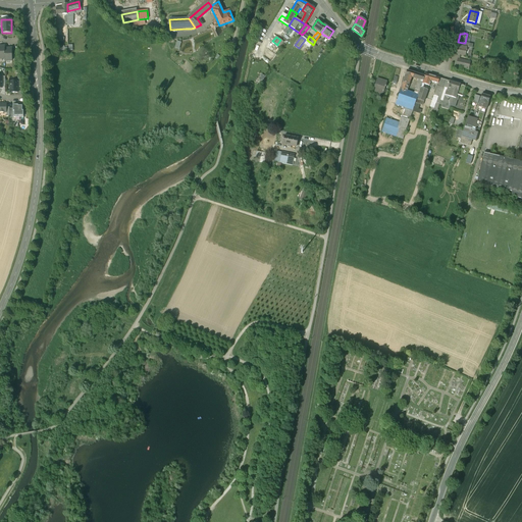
[(463,43),(458,42),(457,48),(458,48),(457,53),(465,55),(467,47),(462,46),(463,43)]
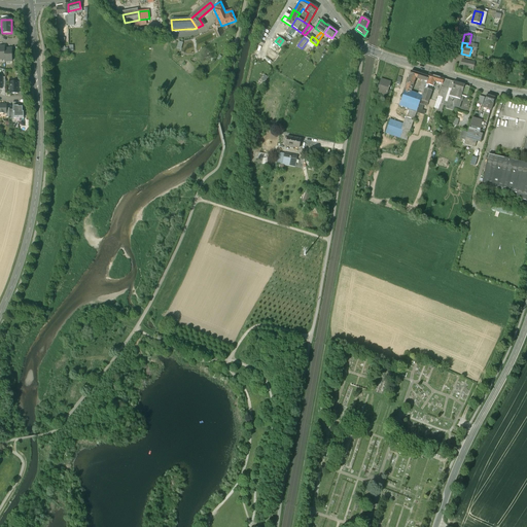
[(417,78),(418,74),(411,71),(407,82),(413,84),(416,78),(417,78)]
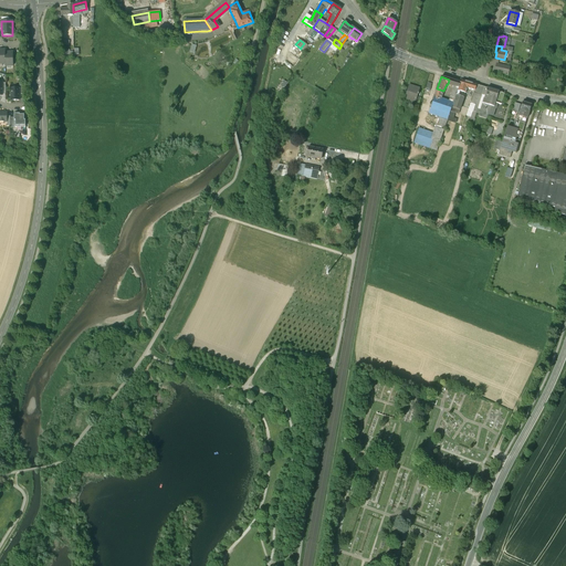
[(459,87),(458,91),(460,92),(465,93),(468,88),(474,91),(477,85),(461,81),(459,87)]
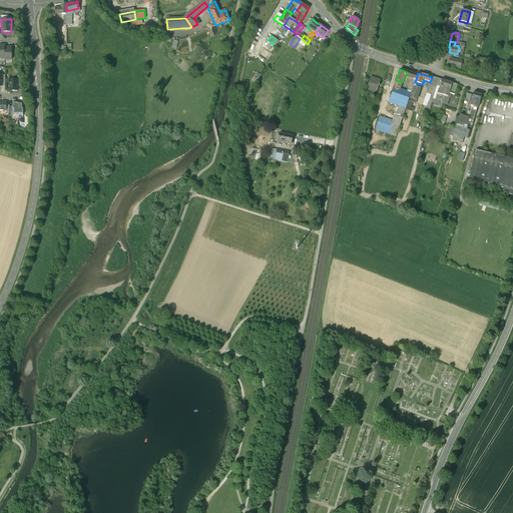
[(380,80),(371,77),(369,82),(371,82),(368,90),(376,92),(377,92),(378,88),(379,86),(379,84),(380,80)]
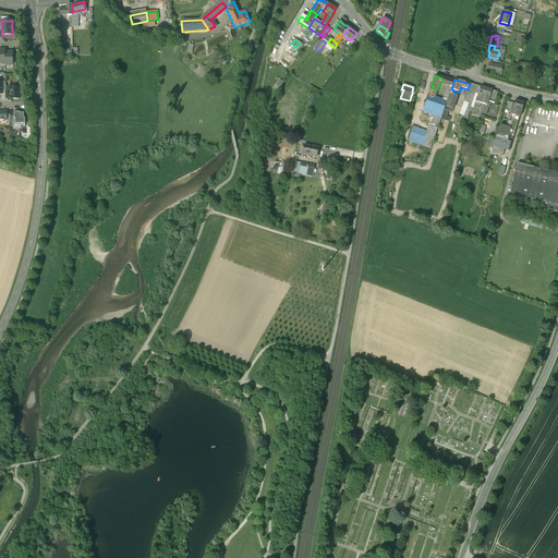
[(477,86),(473,85),(471,91),(468,89),(464,101),(469,104),(465,110),(464,116),(462,122),(465,122),(477,86)]
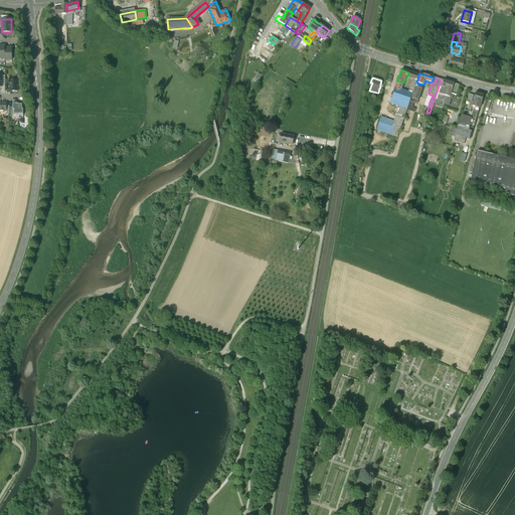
[(403,82),(397,80),(395,88),(401,90),(403,82)]
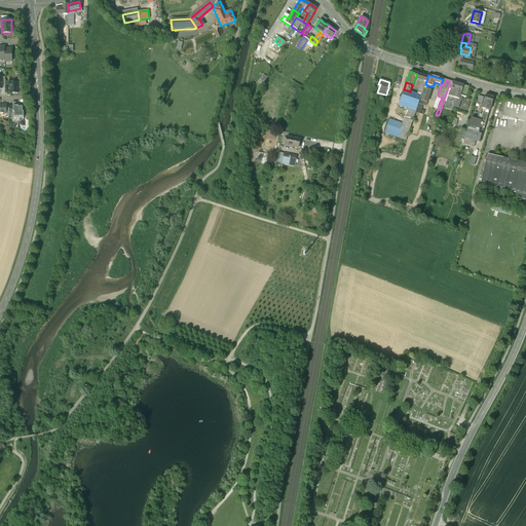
[(463,85),(453,82),(451,88),(447,101),(449,102),(448,104),(452,106),(453,103),(454,103),(457,104),(460,96),(463,85)]
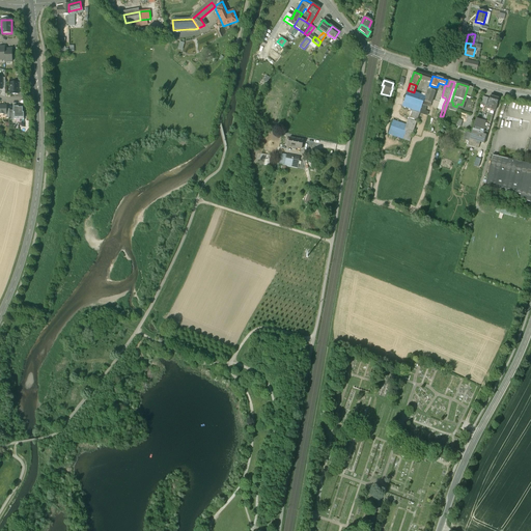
[(474,88),(468,86),(465,96),(470,99),(474,88)]
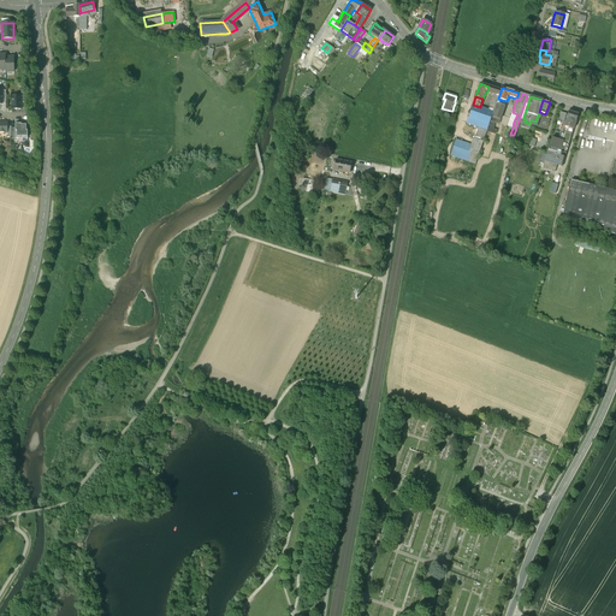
[(499,105),(496,104),(493,112),(491,118),(499,120),(504,106),(499,105)]
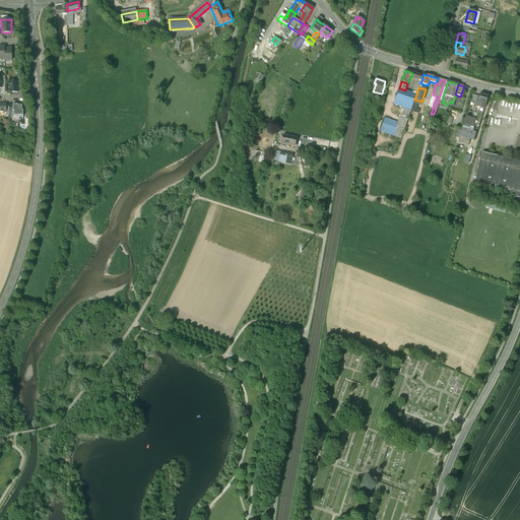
[(405,90),(399,88),(395,101),(412,106),(414,100),(416,94),(405,90)]
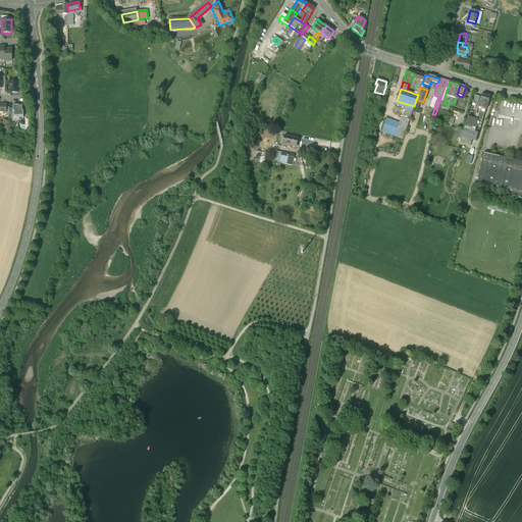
[(490,97),(481,94),(478,107),(486,110),(490,97)]
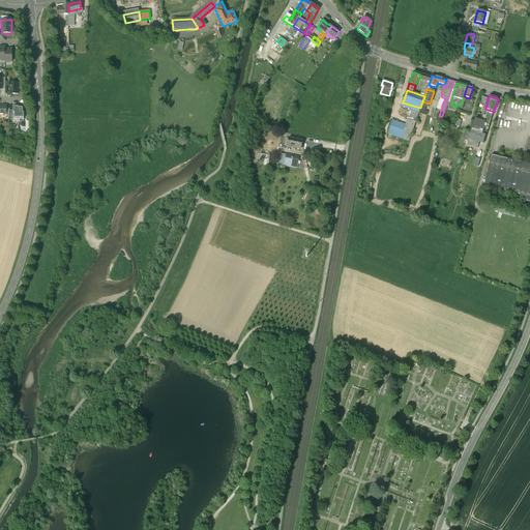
[(441,96),(436,109),(441,110),(442,105),(445,98),(441,96)]
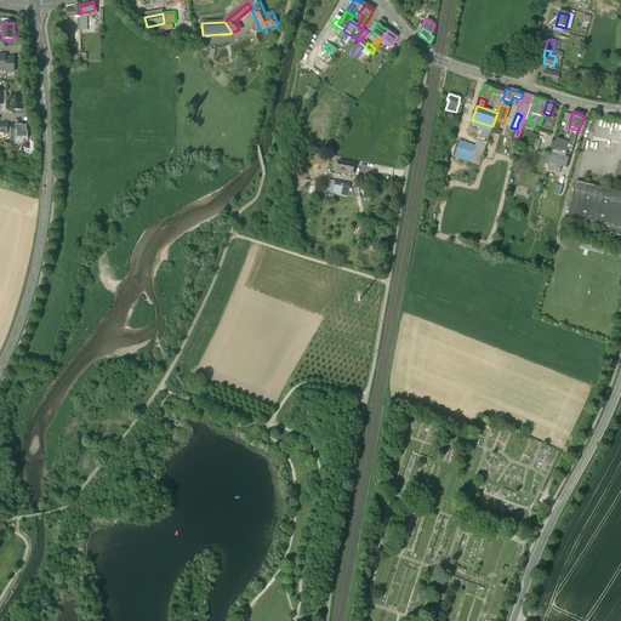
[(493,126),(472,120),(469,125),(480,129),(477,140),(486,143),(493,126)]
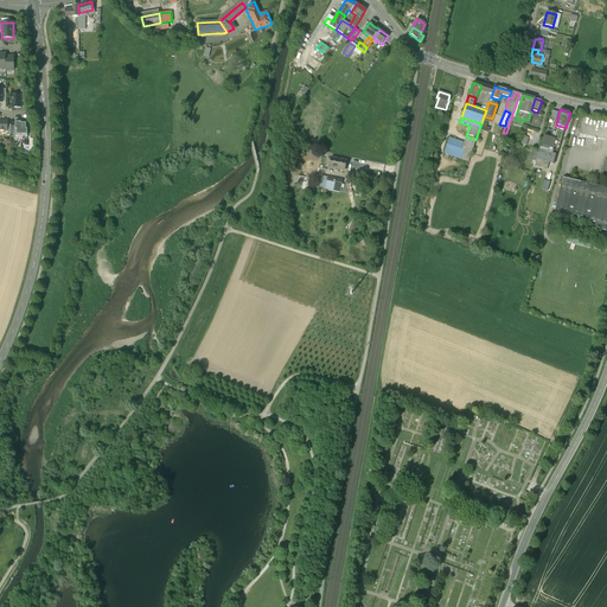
[(27,136),(27,122),(19,122),(19,123),(16,123),(16,127),(16,136),(27,136)]
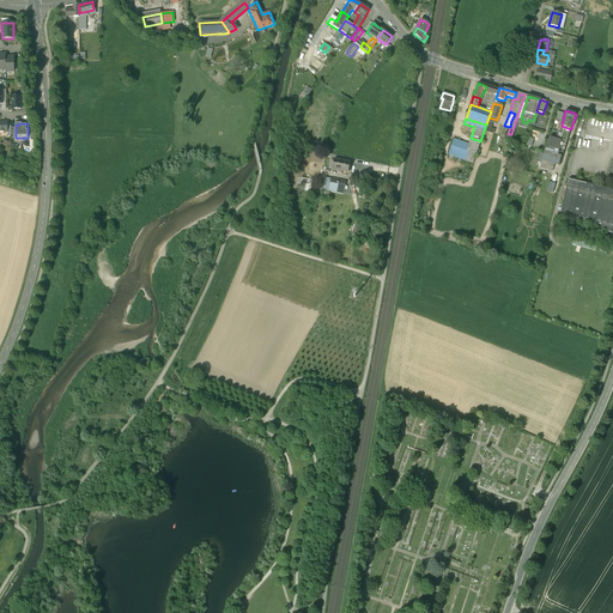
[(571,129),(562,126),(557,140),(566,143),(571,129)]
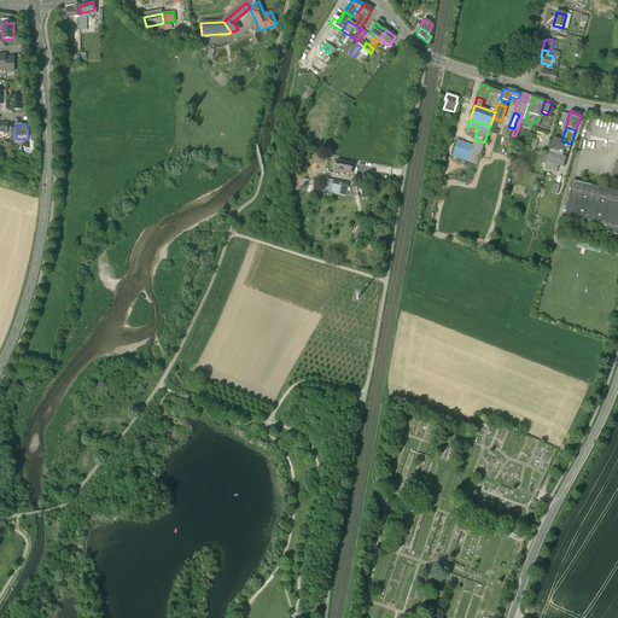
[(476,169),(484,143),(474,139),(473,145),(456,140),(450,158),(464,162),(462,164),(476,169)]
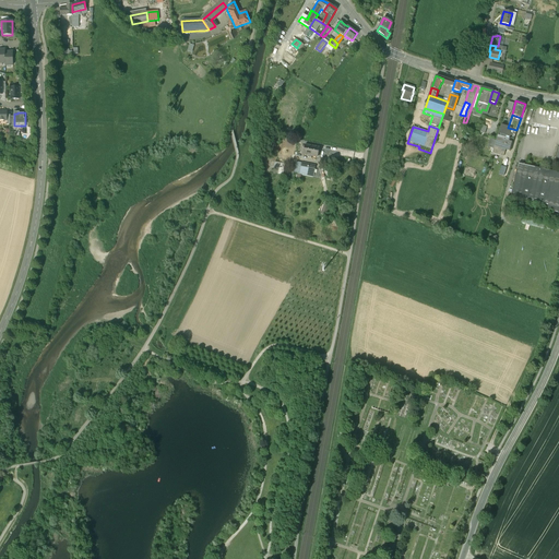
[(508,128),(500,126),(495,146),(506,150),(510,151),(516,130),(508,128)]
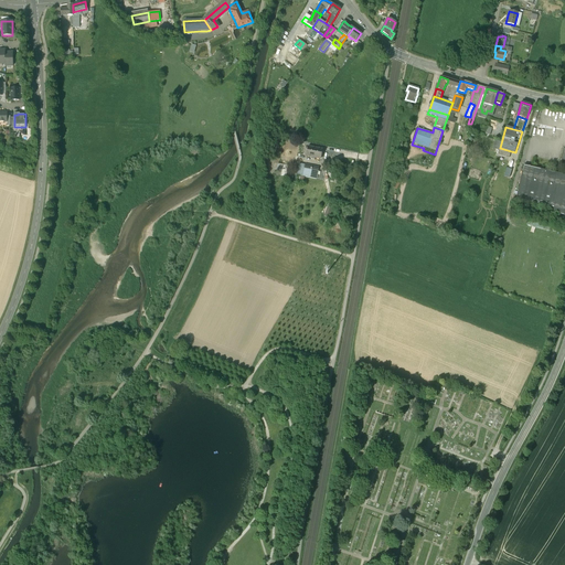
[(322,149),(308,147),(306,156),(320,159),(322,149)]
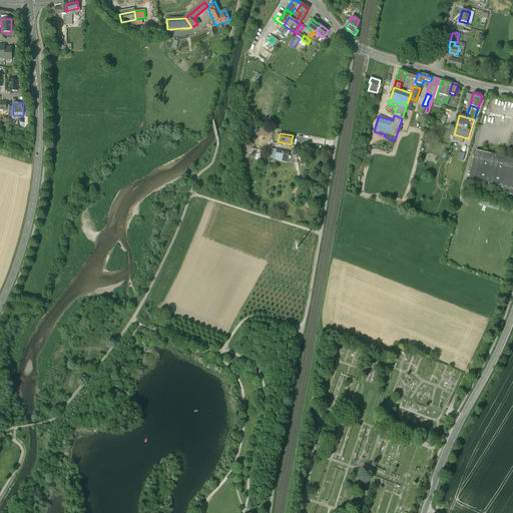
[(464,137),(454,134),(452,140),(462,143),(464,137)]
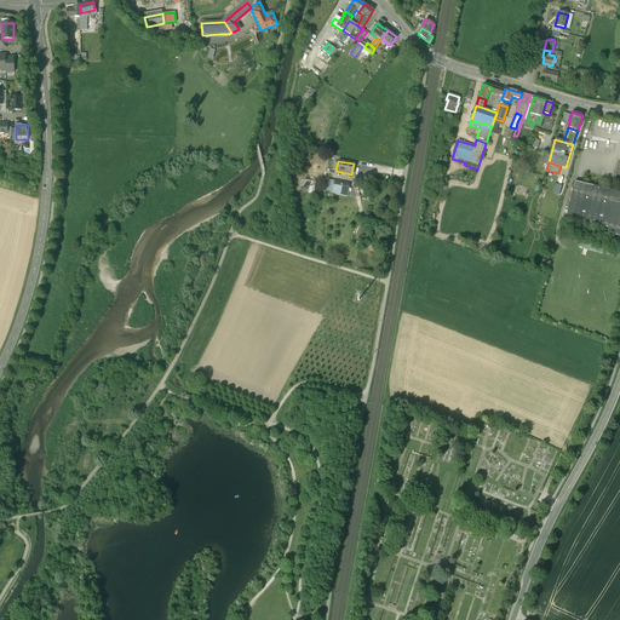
[(315,183),(304,181),(302,193),(314,194),(315,183)]
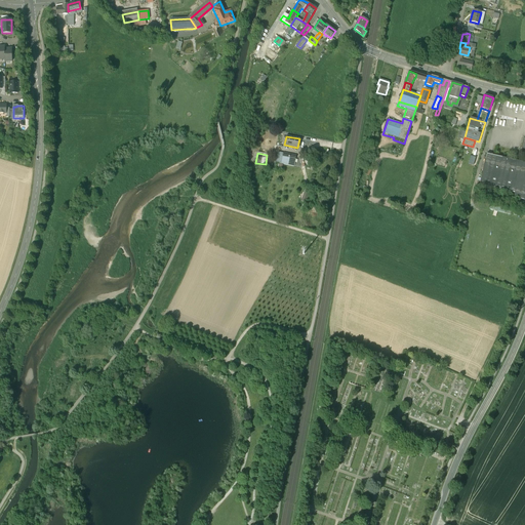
[(524,162),(486,154),(480,185),(515,192),(514,197),(524,199),(524,162)]
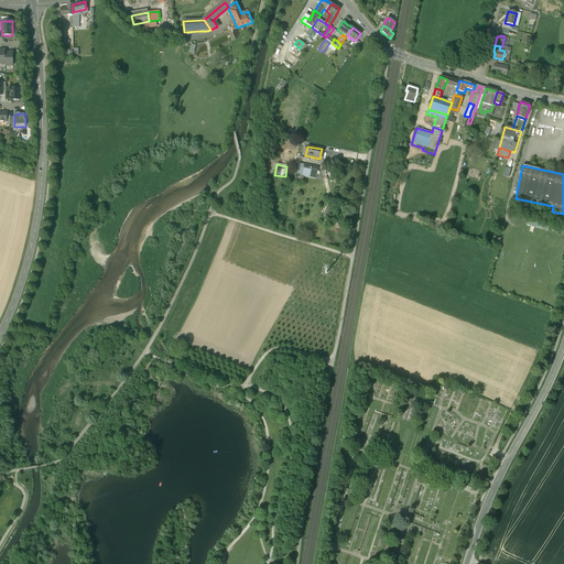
[(317,172),(303,169),(302,176),(316,179),(317,172)]
